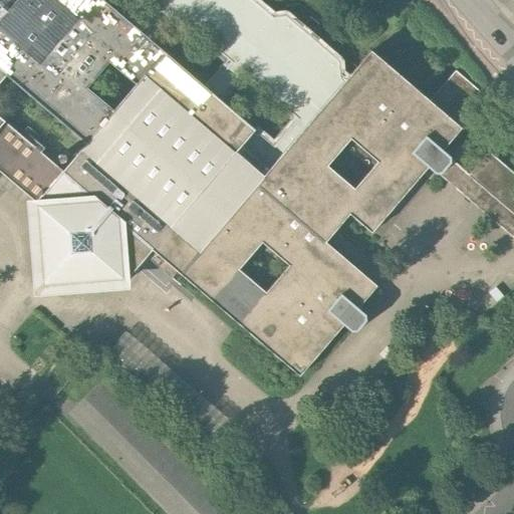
[(0,0),(0,5),(5,10),(14,0),(0,0)]
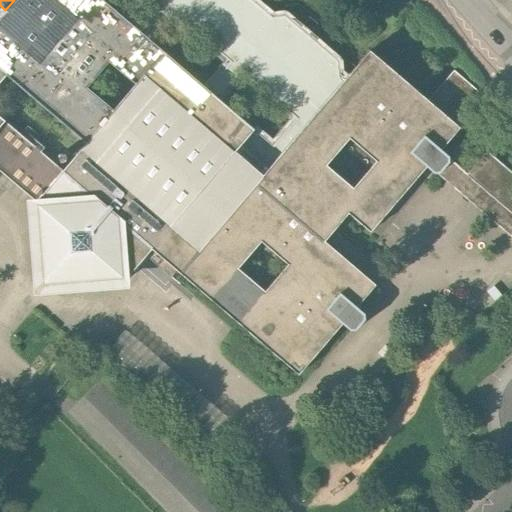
[(14,0),(5,10),(0,16),(0,170),(33,199),(28,200),(34,290),(127,284),(126,277),(151,249),(298,376),(343,324),(349,329),(355,329),(363,320),(362,314),(356,309),(376,285),(324,241),(348,213),(370,233),(427,166),(433,172),(439,172),(446,163),(446,156),(440,151),(485,99),(455,73),(430,102),(370,50),(343,81),(306,125),(262,176),(233,151),(252,129),(102,0),(14,0)]
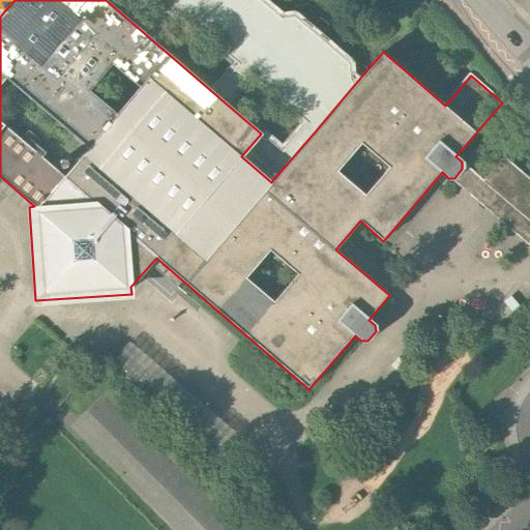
[(166,0),(317,129),(355,84),(349,79),(348,63),(294,17),(281,19),(259,0),(166,0)]
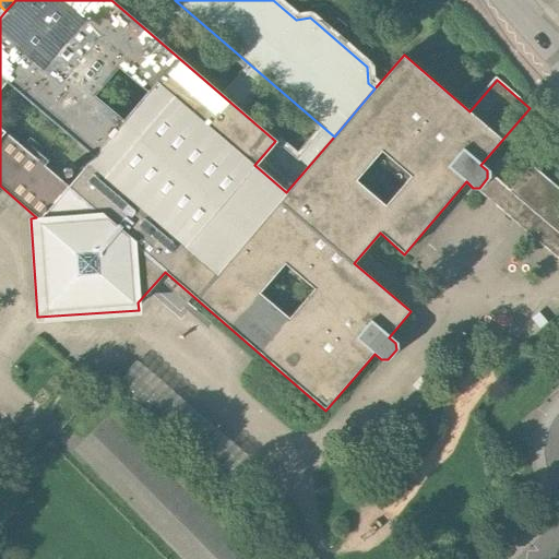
[(510,185),(526,166),(508,150),(491,168),(510,185)]
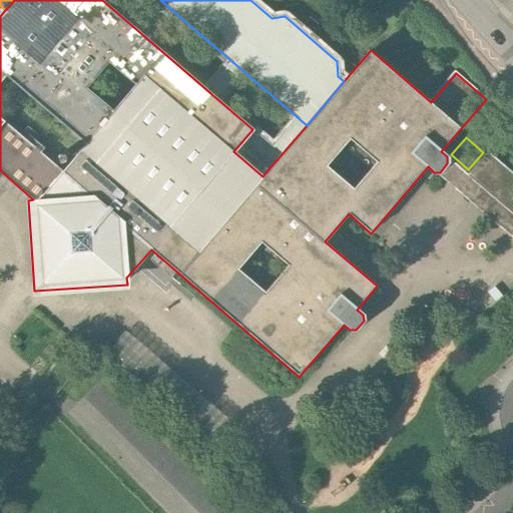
[(512,173),(486,151),(467,174),(450,159),(447,163),(440,172),(438,174),(512,238),(512,173)]
